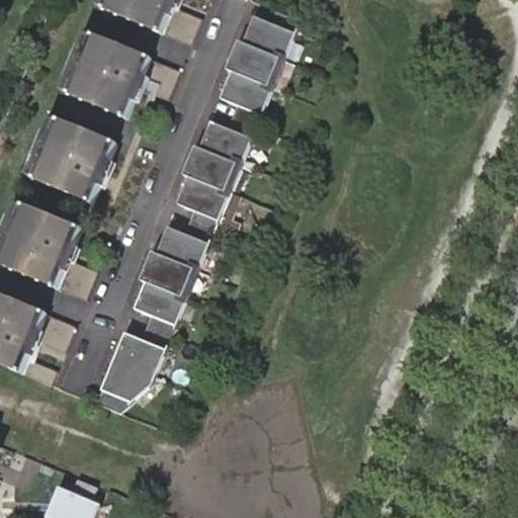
[(102,0),(99,9),(189,47),(200,20),(172,8),(175,0),(102,0)]
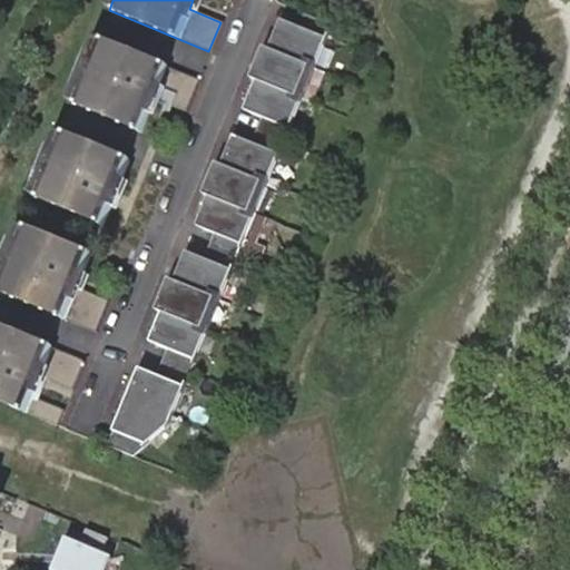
[(261,118),(256,130),(283,140),(300,99),(294,97),(306,66),(312,69),(330,26),(306,16),(302,15),(297,29),(286,23),(282,35),(275,32),(267,51),(263,49),(254,69),(259,71),(255,81),(247,100),(253,102),(248,114),(261,118)]
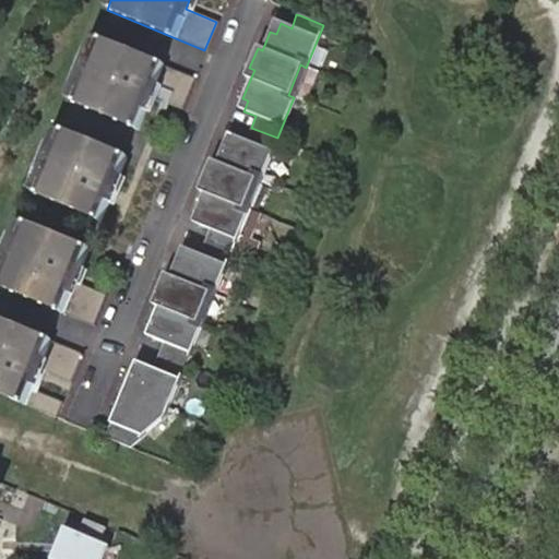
[(274,21),(270,32),(276,34),(281,23),(274,21)]
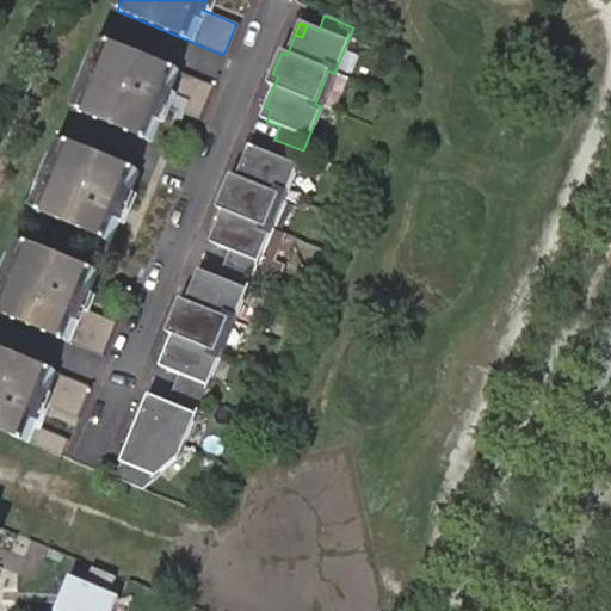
[(207,84),(104,42),(97,61),(84,93),(75,111),(149,141),(164,105),(192,117),(207,84)]
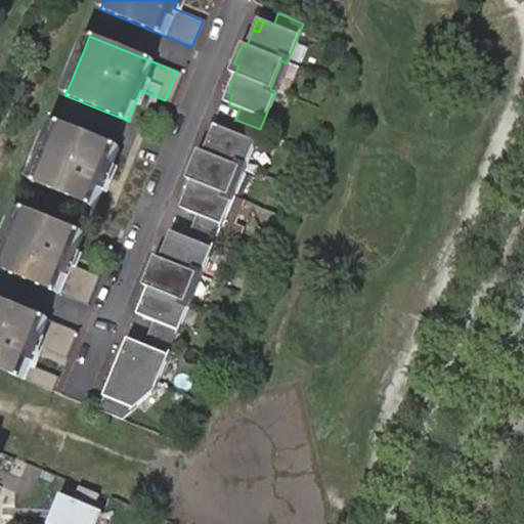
[(75,49),(63,77),(72,80),(83,52),(75,49)]
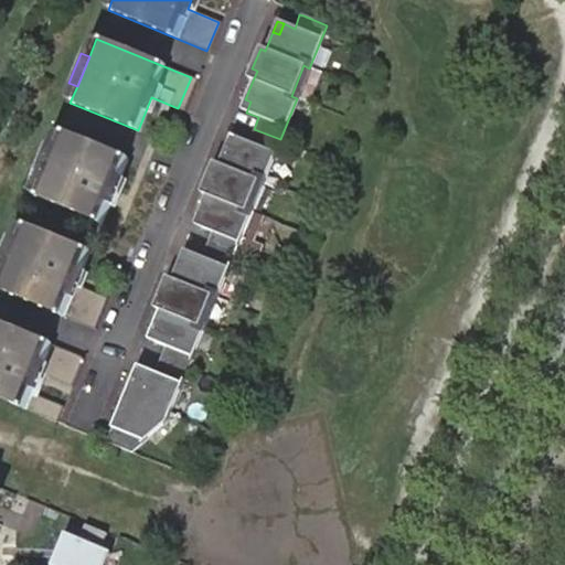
[(252,68),(247,78),(253,81),(257,71),(252,68)]
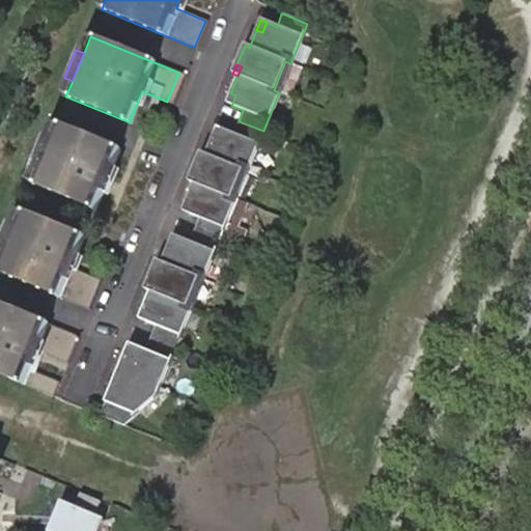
[(184,75),(179,73),(167,102),(171,103),(184,75)]
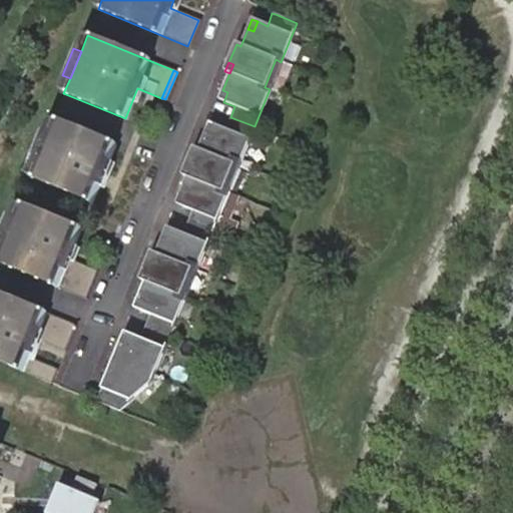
[(222,90),(218,100),(223,102),(227,92),(222,90)]
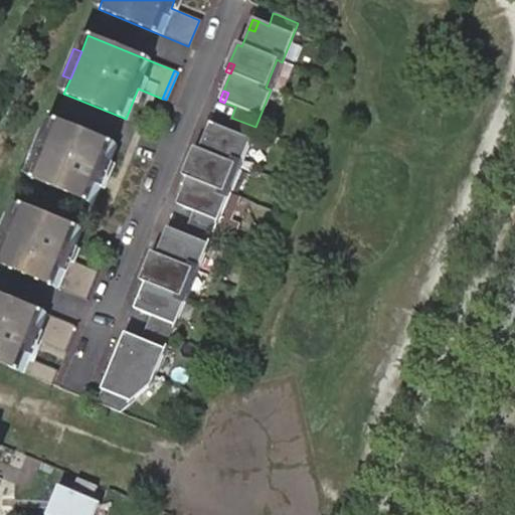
[(188,222),(212,232),(227,194),(222,192),(233,165),(239,167),(255,127),(231,118),(225,130),(214,127),(210,136),(205,134),(199,151),(194,148),(186,166),(191,168),(187,179),(180,195),(185,197),(181,207),(192,211),(188,222)]
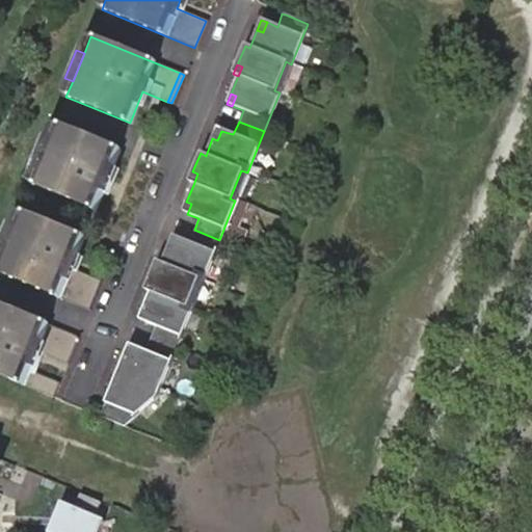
[(36,168),(30,184),(94,210),(118,150),(55,124),(48,139),(36,168)]
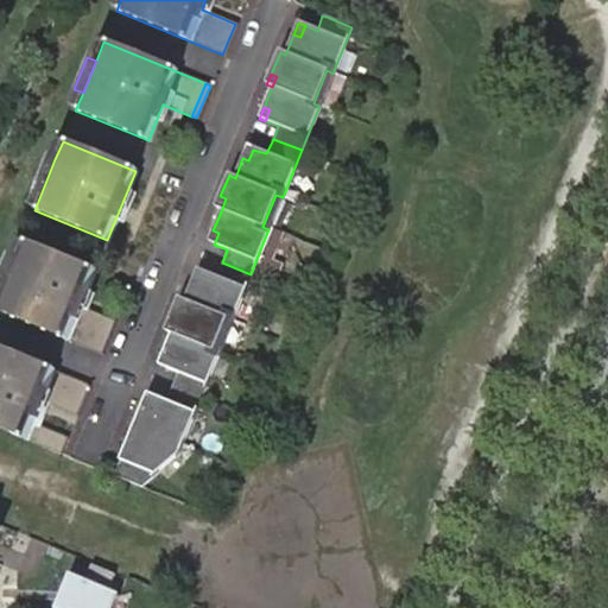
[(248,146),(242,158),(248,160),(253,150),(248,146)]
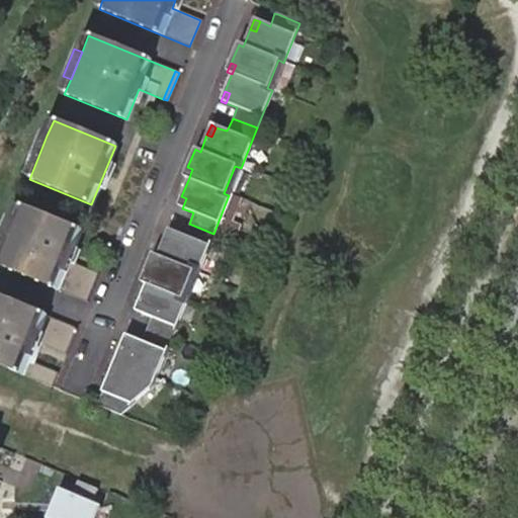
[(35,164),(47,136),(39,134),(28,161),(35,164)]
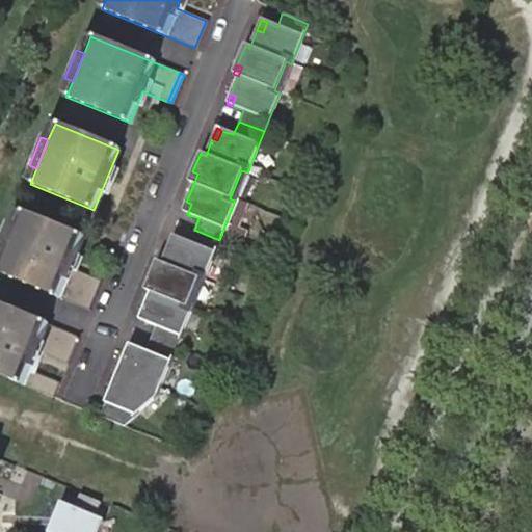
[(192,171),(189,182),(193,185),(197,174),(192,171)]
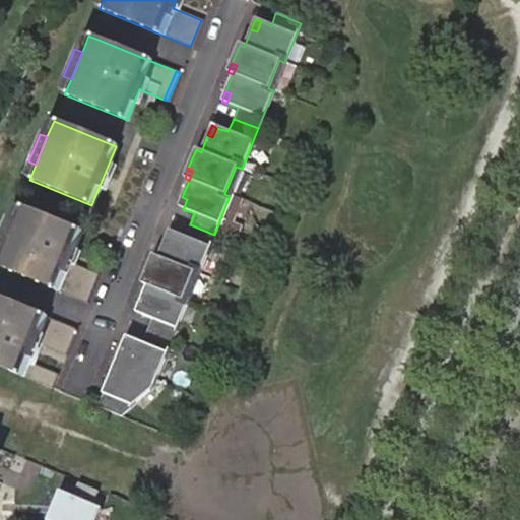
[(182,197),(178,207),(183,209),(187,199),(182,197)]
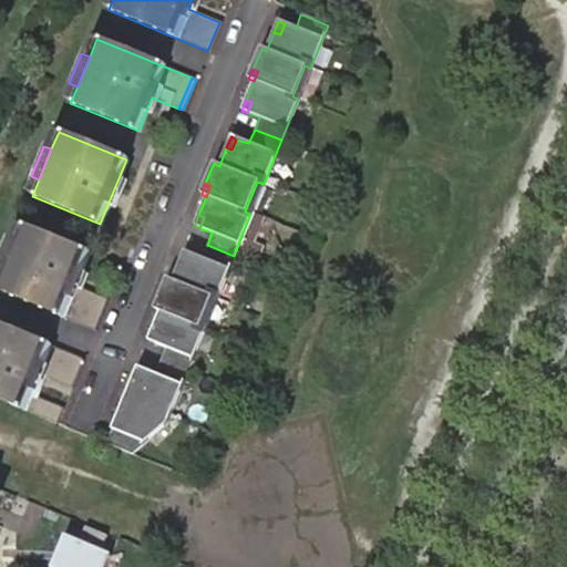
[(88,255),(19,227),(12,244),(0,272),(0,291),(89,328),(101,297),(74,287),(88,255)]
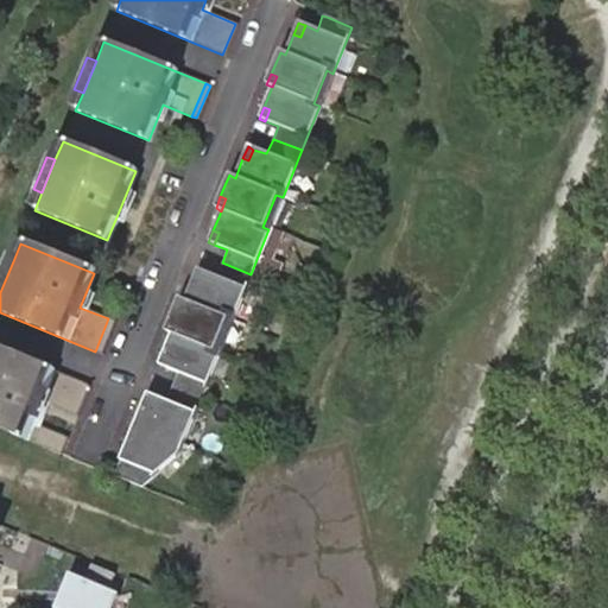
[(5,258),(0,267),(0,292),(13,261),(5,258)]
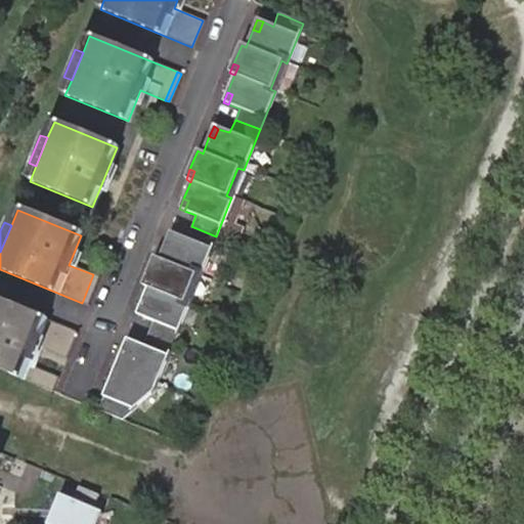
[(153,321),(147,333),(172,343),(188,304),(182,302),(193,273),(200,276),(216,236),(191,226),(186,239),(175,234),(170,245),(166,243),(159,260),(154,258),(146,276),(150,278),(146,288),(140,305),(144,307),(140,316),(153,321)]
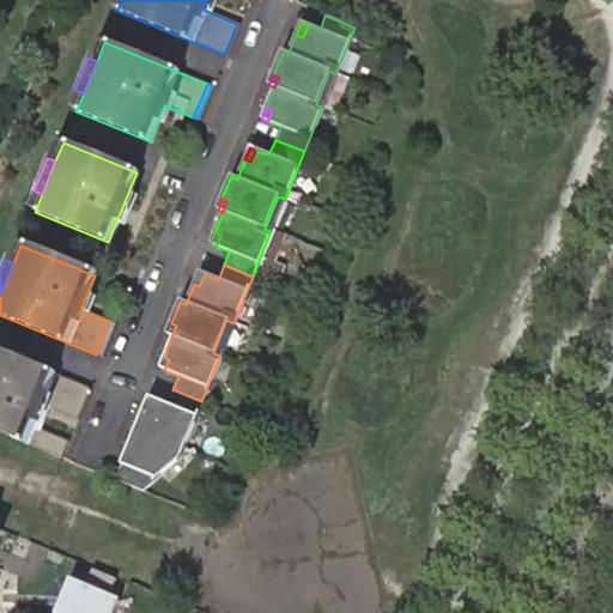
[(199,272),(194,284),(199,286),(205,274),(199,272)]
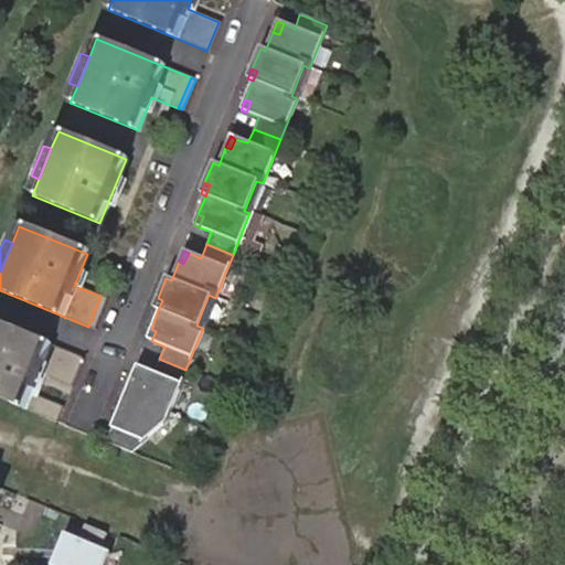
[(105,298),(100,296),(88,327),(93,329),(105,298)]
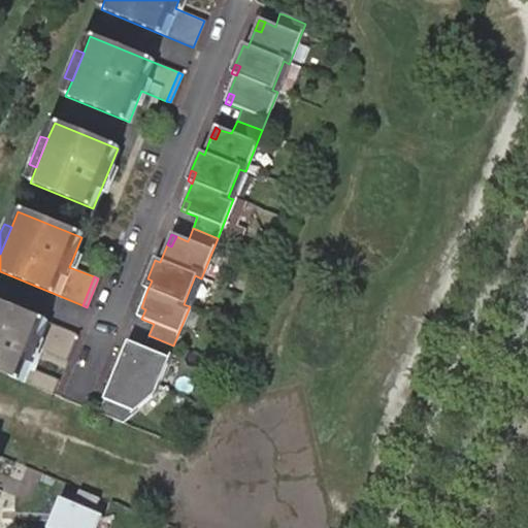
[(147,278),(143,289),(147,290),(152,281),(147,278)]
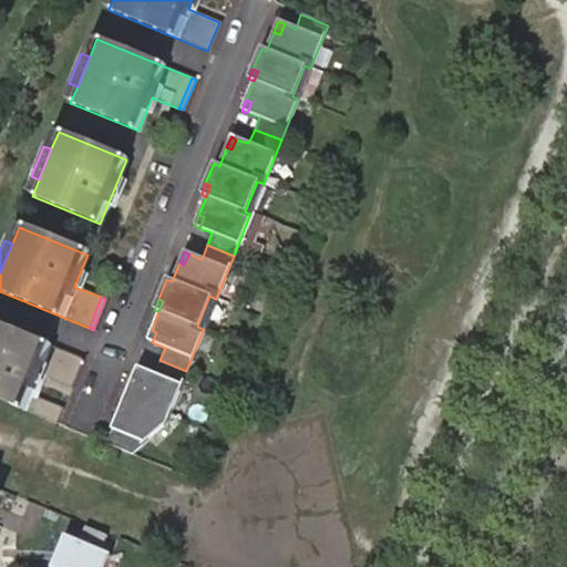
[(0,400),(27,412),(50,421),(57,405),(30,395),(39,374),(70,388),(82,358),(0,325),(0,400)]
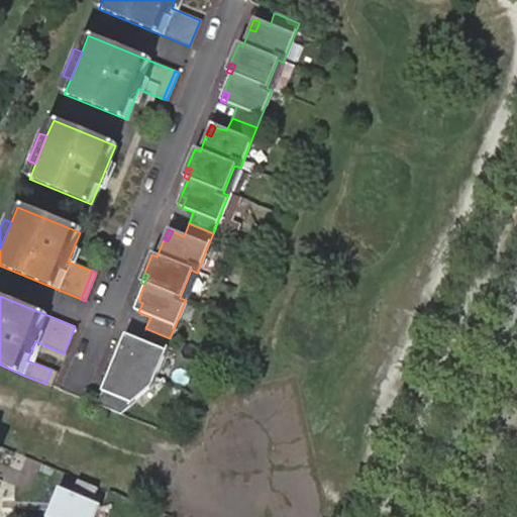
[(138,301),(134,311),(138,312),(142,303),(138,301)]
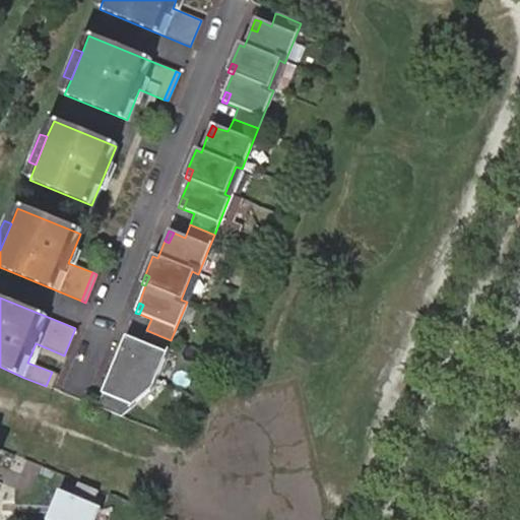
[(96,406),(119,416),(153,384),(154,380),(171,340),(146,330),(141,342),(130,338),(126,347),(121,345),(106,383),(111,385),(107,395),(102,393),(96,406)]
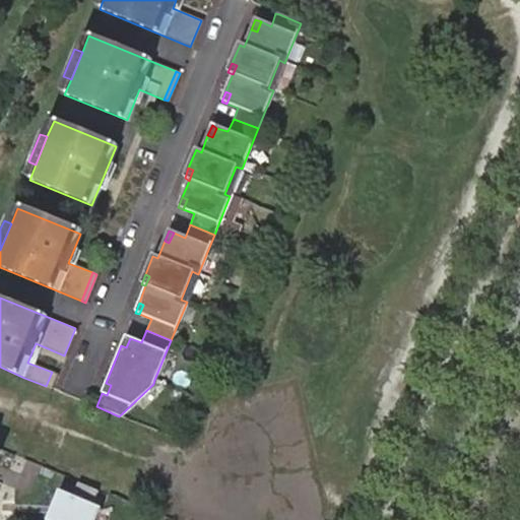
[(125,336),(121,345),(126,347),(130,338),(125,336)]
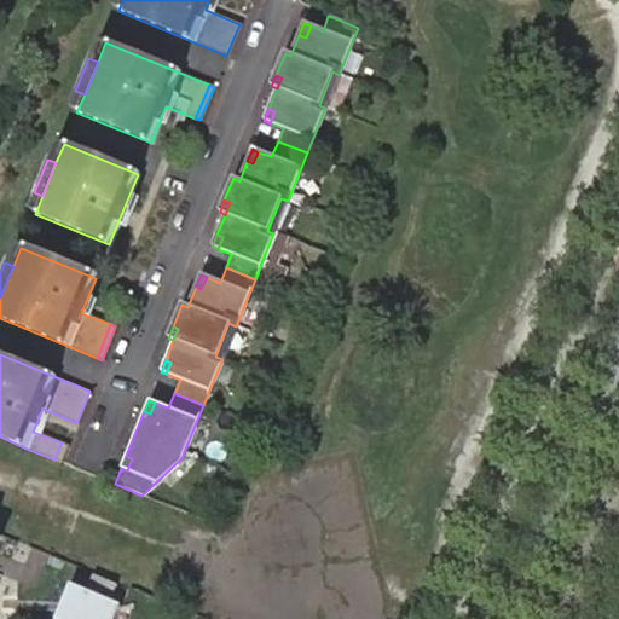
[(62,443),(55,460),(59,462),(67,446),(62,443)]
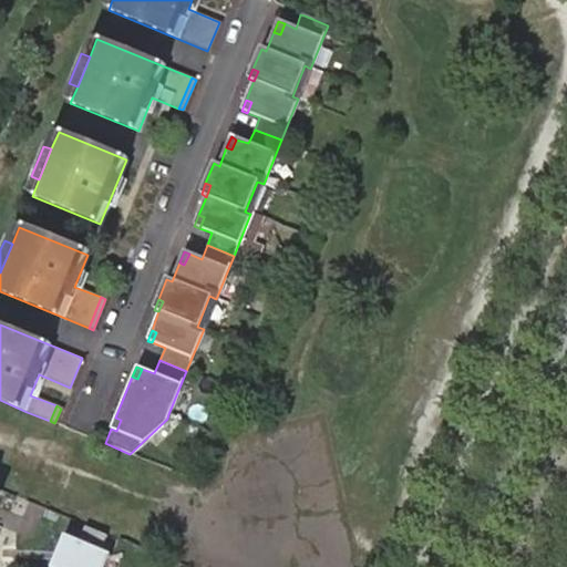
[(115,418),(111,429),(116,431),(121,420),(115,418)]
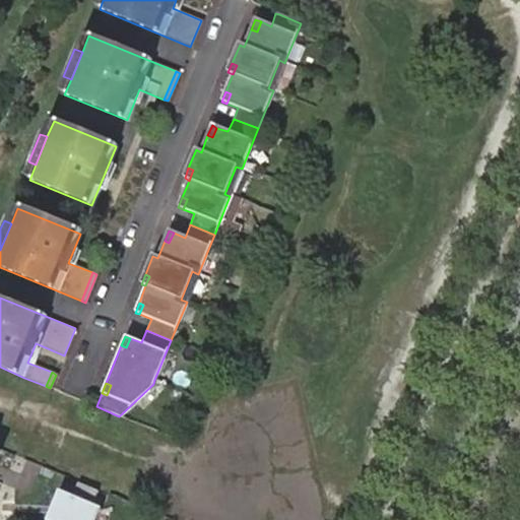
[(100,519),(104,510),(62,493),(50,519),(100,519)]
